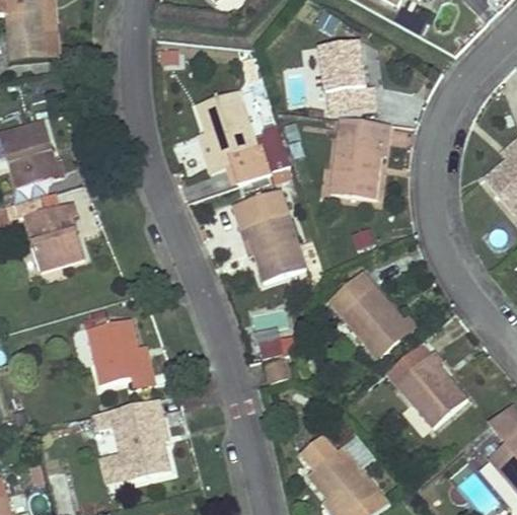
[(0,0),(0,14),(6,14),(9,60),(49,56),(43,0),(0,0)]
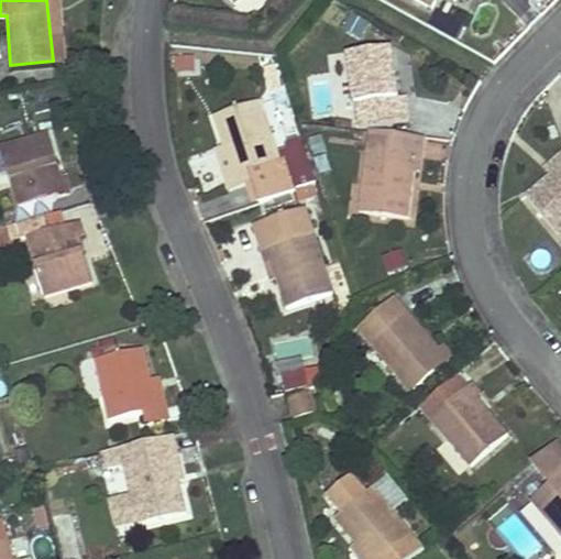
[(46,0),(53,61),(65,59),(58,0),(46,0)]
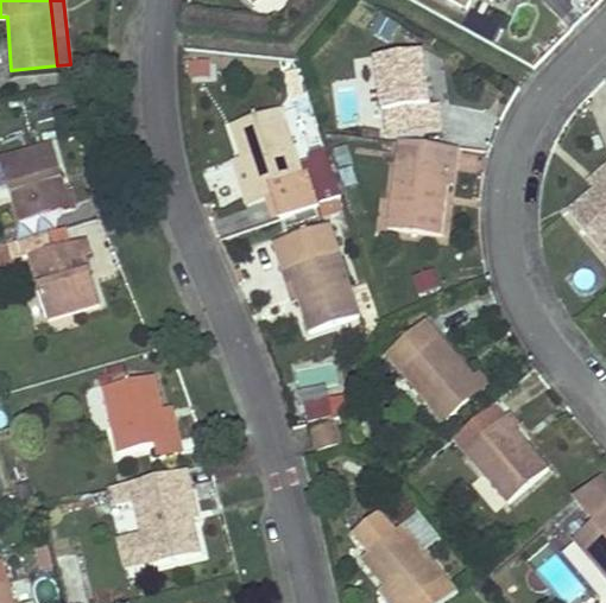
[(374,57),(386,135),(397,137),(439,143),(436,128),(440,128),(435,100),(427,101),(421,50),(374,57)]
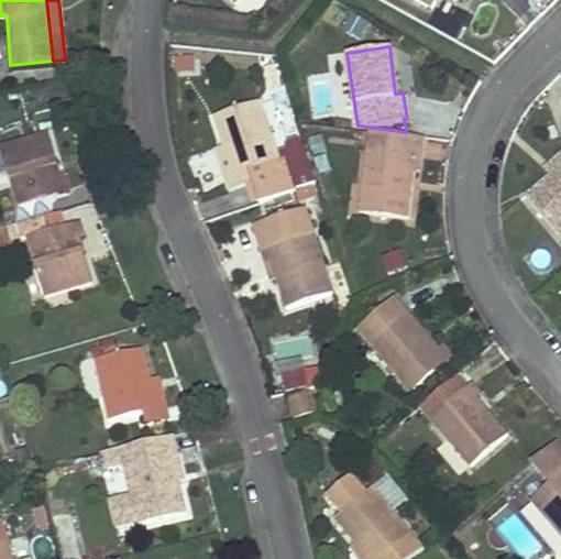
[(259,97),(211,112),(221,143),(224,142),(234,172),(245,168),(251,166),(262,199),(316,181),(305,148),(279,156),(259,97)]
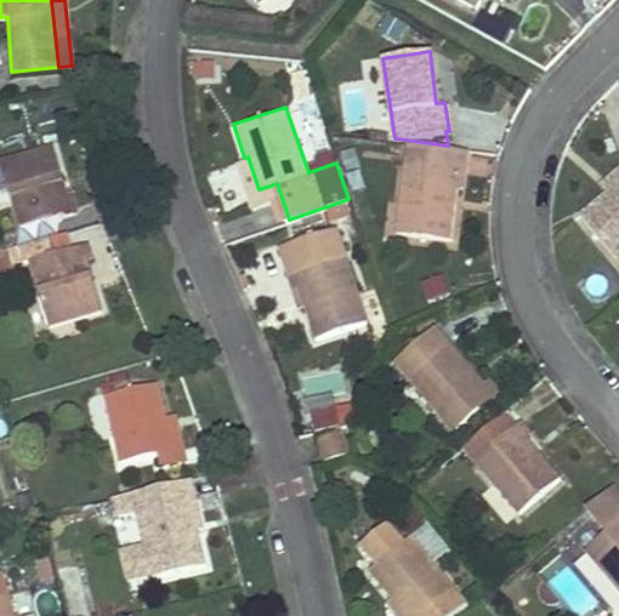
[(405,140),(393,231),(449,238),(454,201),(435,198),(438,167),(463,171),(465,147),(448,146),(405,140)]
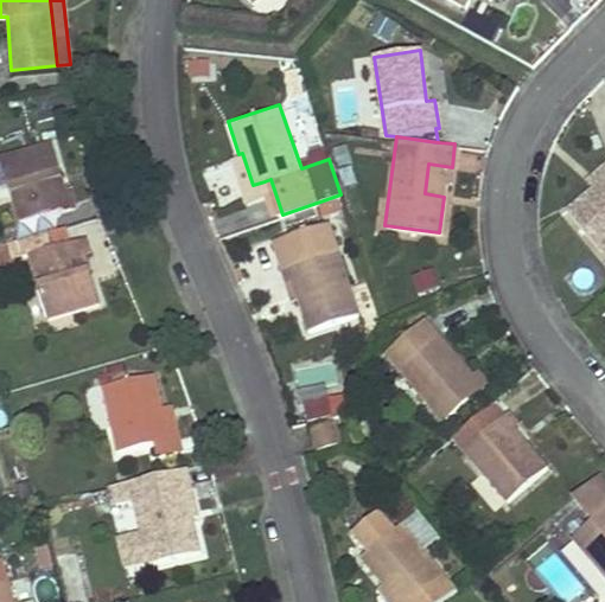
[(49,138),(0,152),(0,161),(16,217),(48,209),(39,181),(59,177),(49,138)]
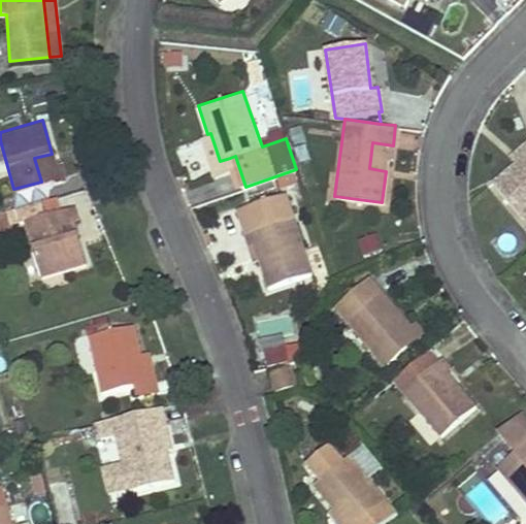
[(201,137),(214,174),(223,171),(220,161),(210,133),(207,134),(201,137)]
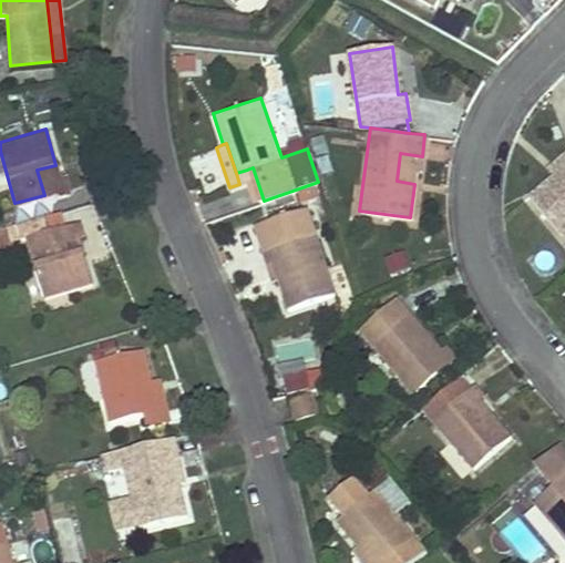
[(564,149),(544,165),(550,172),(552,173),(564,162),(564,149)]
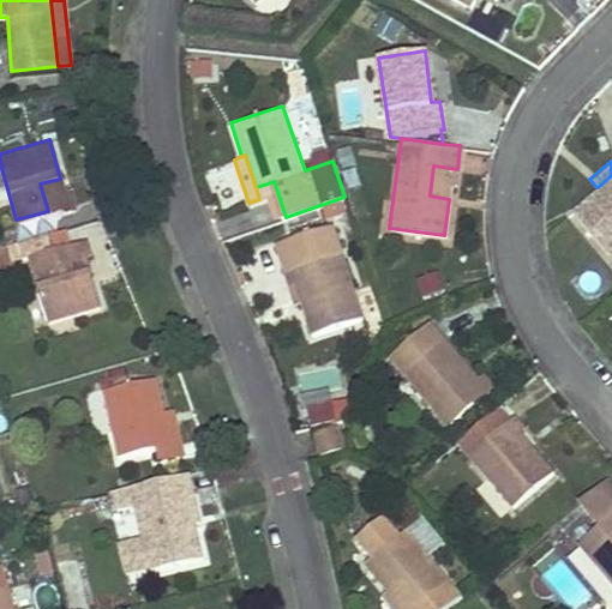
[(433,166),(430,196),(449,199),(450,185),(456,185),(457,169),(433,166)]
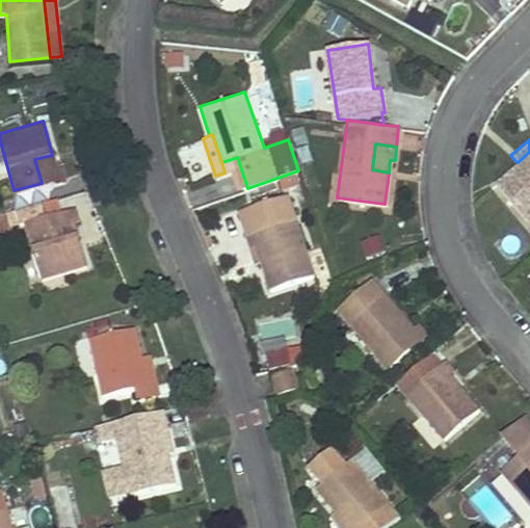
[(515,161),(495,180),(524,215),(529,209),(529,152),(518,162),(515,161)]
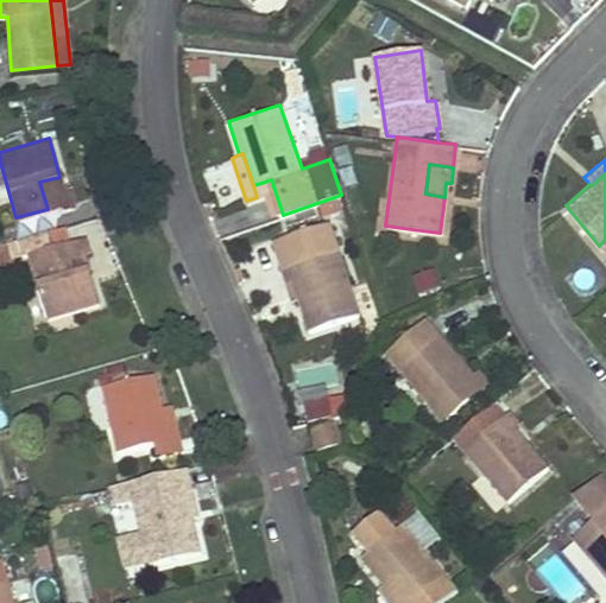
[(60,177),(39,182),(48,209),(73,202),(68,186),(63,189),(60,177)]
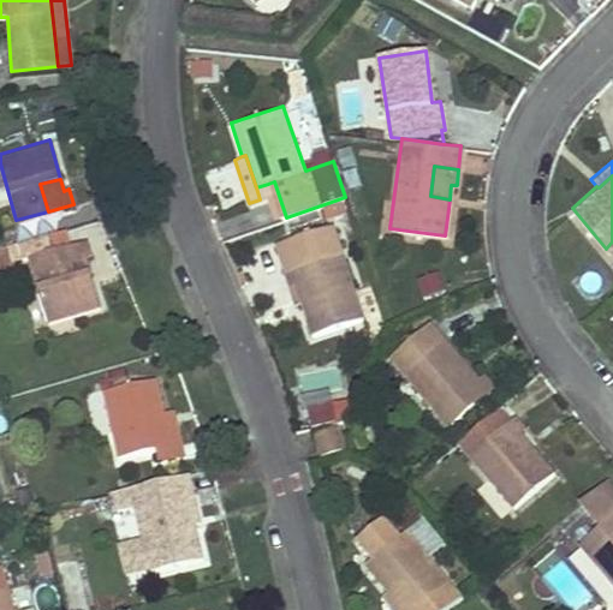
[(256,187),(260,199),(272,196),(268,184),(256,187)]
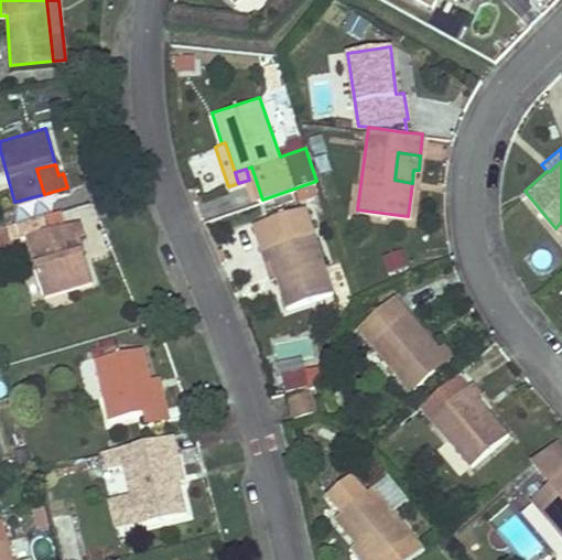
[(305,204),(254,221),(267,262),(270,261),(284,308),(333,291),(313,230),(305,204)]
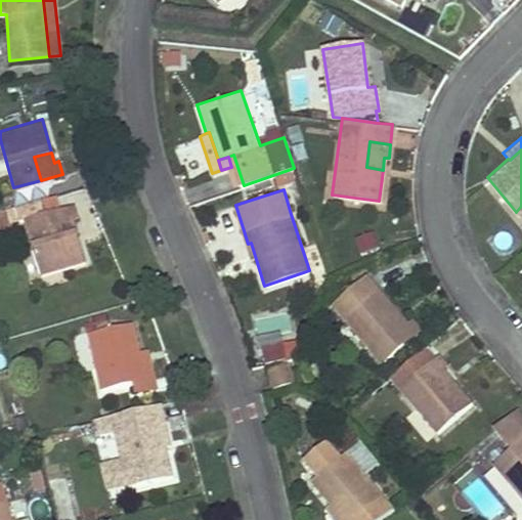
[(83,261),(74,228),(57,232),(51,209),(57,208),(54,195),(6,209),(9,220),(25,216),(41,273),(83,261)]
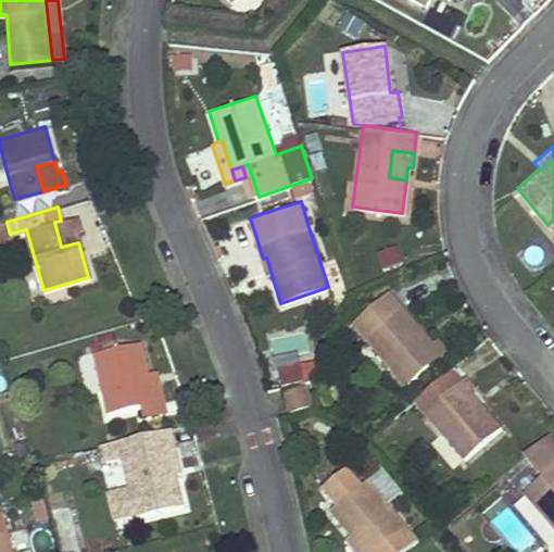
[(61,221),(54,222),(61,247),(78,242),(75,229),(80,228),(77,215),(61,221)]
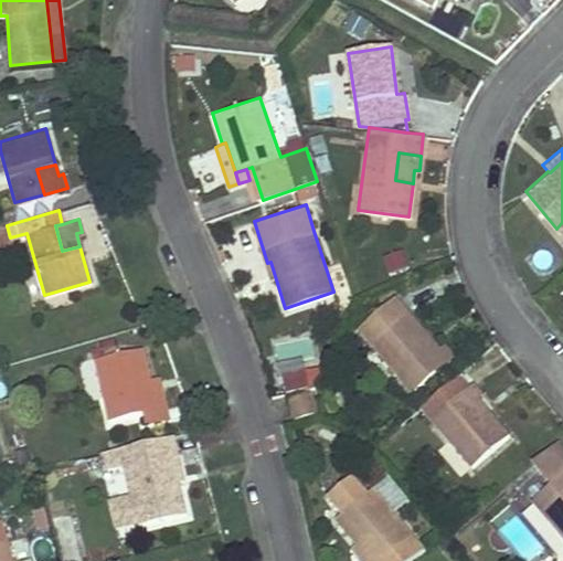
[(381,253),(386,271),(406,264),(401,246),(381,253)]
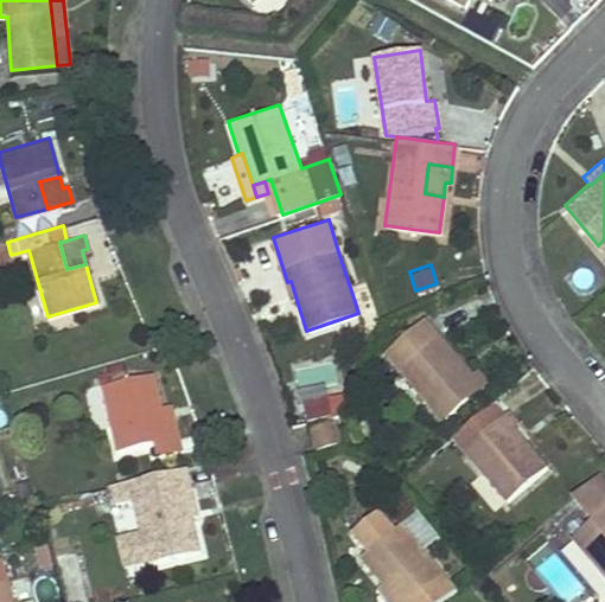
[(358,309),(374,305),(368,282),(352,286),(358,309)]
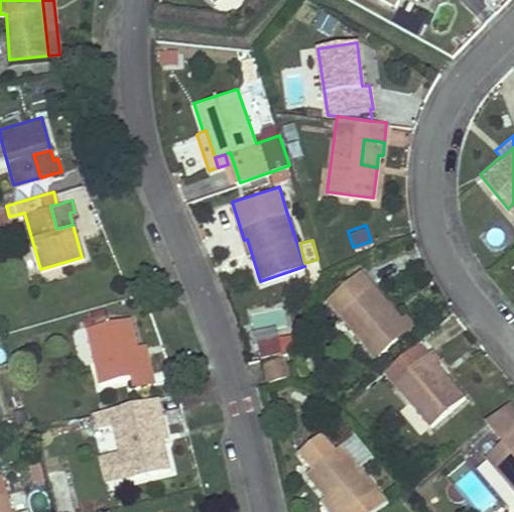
[(360,269),(327,298),(341,315),(329,327),(350,351),(362,341),(376,356),(396,338),(380,318),(392,307),(360,269)]
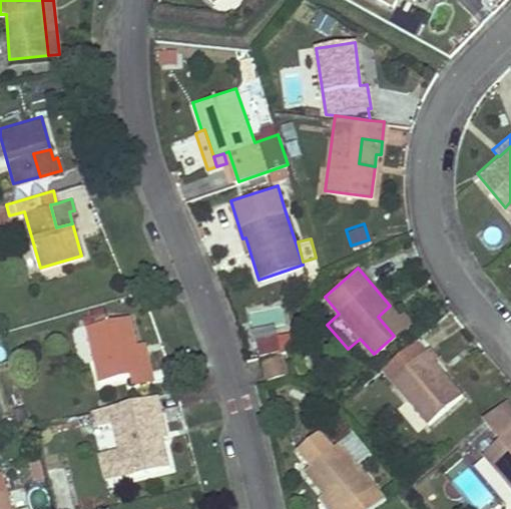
[(390,306),(378,317),(394,336),(410,323),(401,313),(399,316),(390,306)]
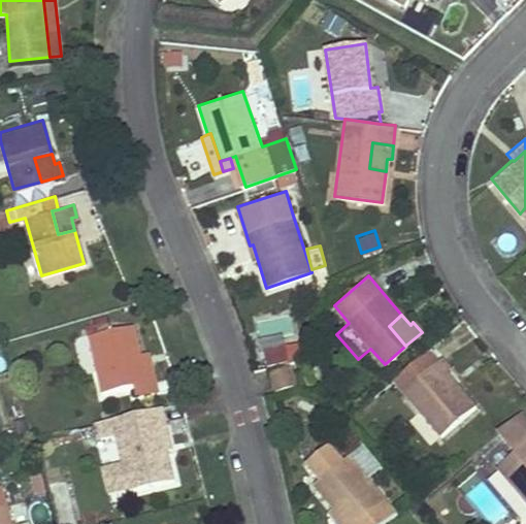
[(132,325),(87,334),(101,392),(132,385),(142,382),(136,356),(139,355),(132,325)]
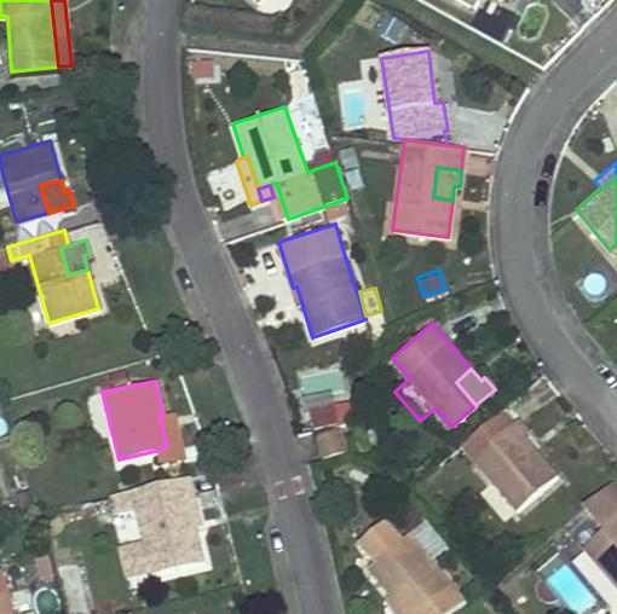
[(517,421),(505,405),(460,444),(515,509),(558,474),(534,447),(519,461),(499,436),(517,421)]
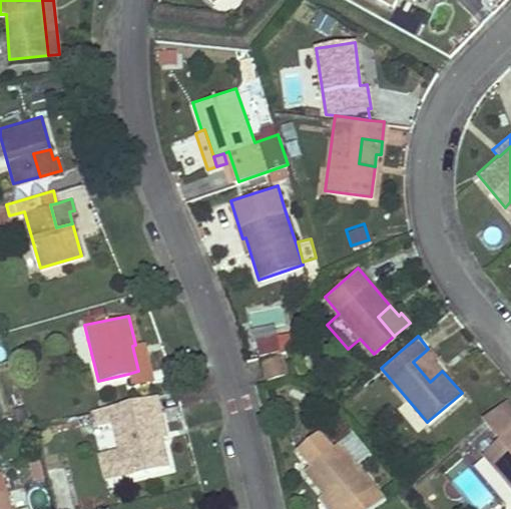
[(138,371),(128,374),(131,384),(150,379),(142,343),(135,345),(132,346),(138,371)]
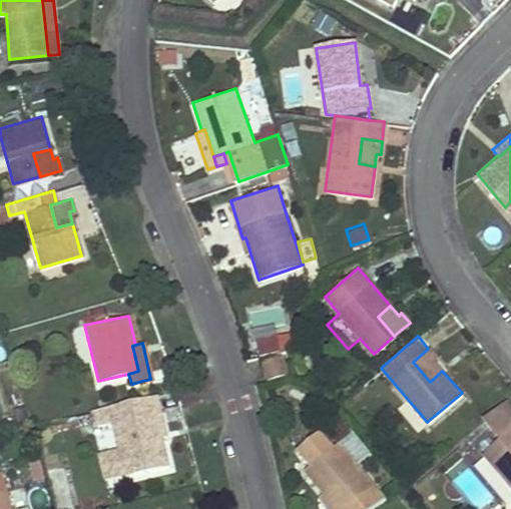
[(428,349),(413,362),(430,382),(442,371),(434,361),(436,359),(428,349)]
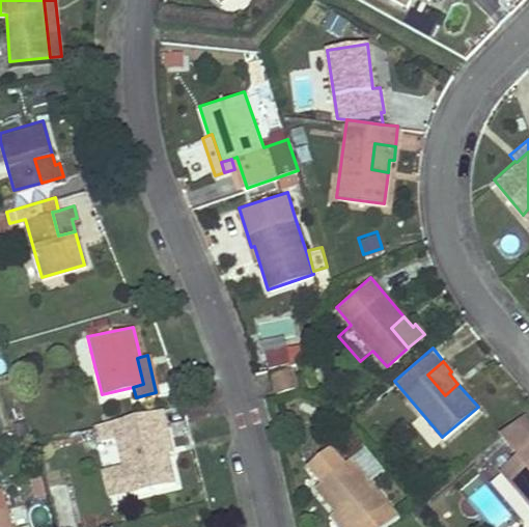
[(161,409),(156,410),(166,451),(169,450),(171,450),(161,409)]
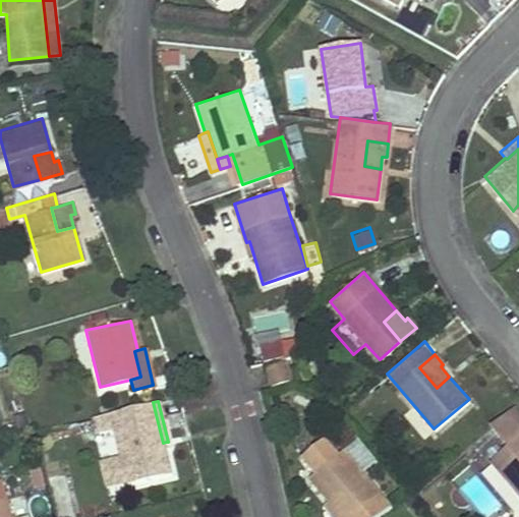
[(153,402),(94,415),(97,431),(113,427),(120,461),(125,482),(172,471),(166,442),(163,443),(153,402)]
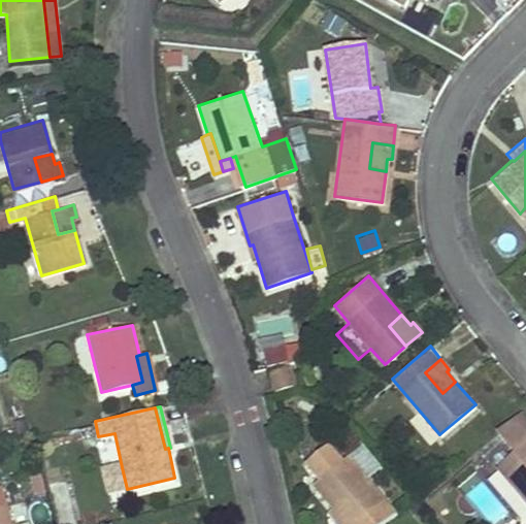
[(525,416),(521,411),(497,430),(514,451),(495,466),(525,501),(525,416)]
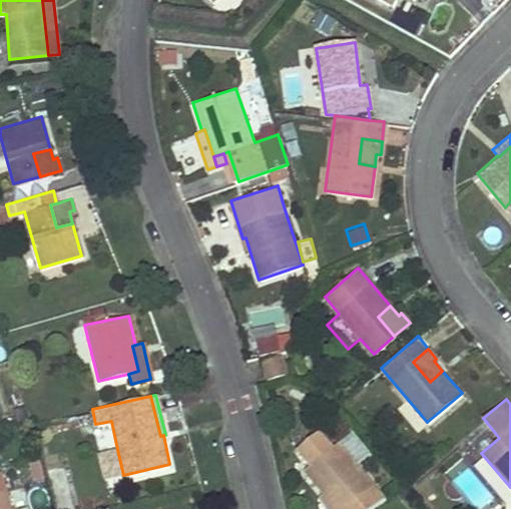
[(311,464),(304,469),(323,492),(320,494),(332,508),(371,508),(385,497),(355,462),(366,453),(349,432),(333,445),(320,430),(298,448),(311,464)]
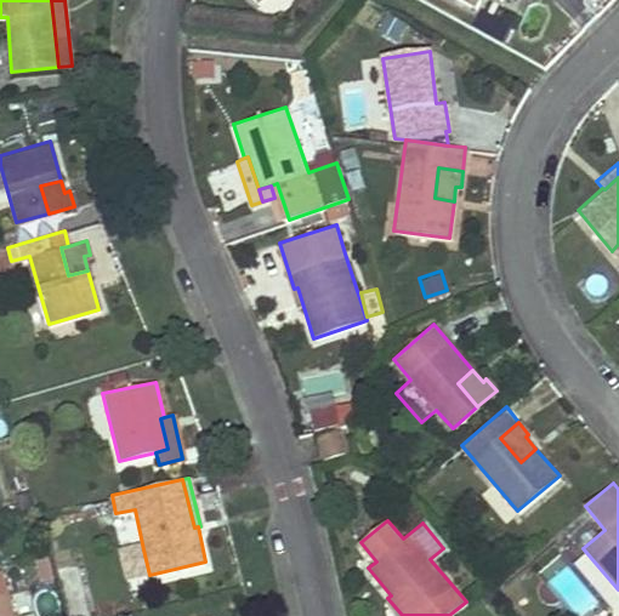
[(143,549),(123,554),(129,580),(149,575),(143,549)]
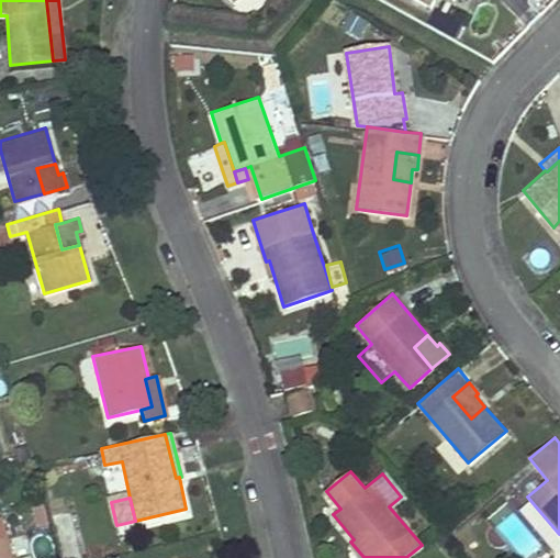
[(0,557),(12,557),(4,531),(0,532),(0,557)]
